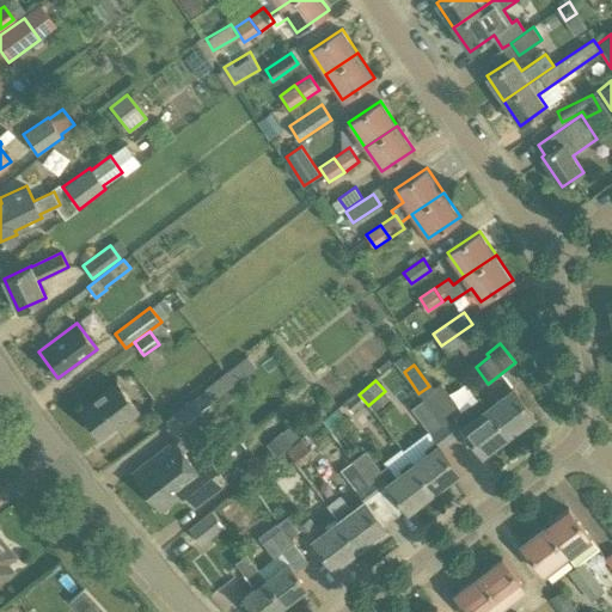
[(126,422),(139,411),(117,381),(80,409),(101,436),(123,418),(126,422)]
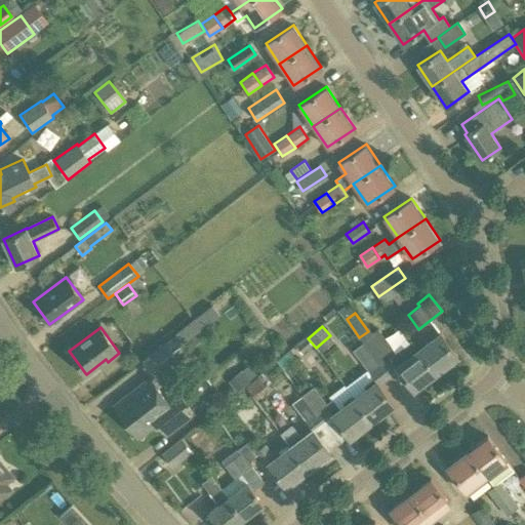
[(437,373),(418,349),(417,349),(411,340),(396,352),(378,328),(362,340),(388,375),(397,368),(413,391),(437,373)]
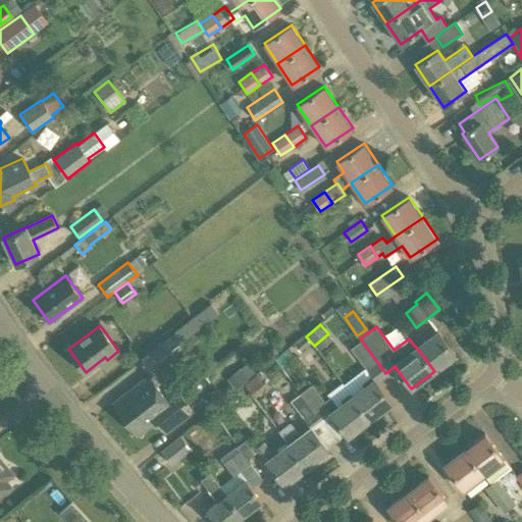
[(416,347),(434,371),(456,355),(437,330),(416,347)]
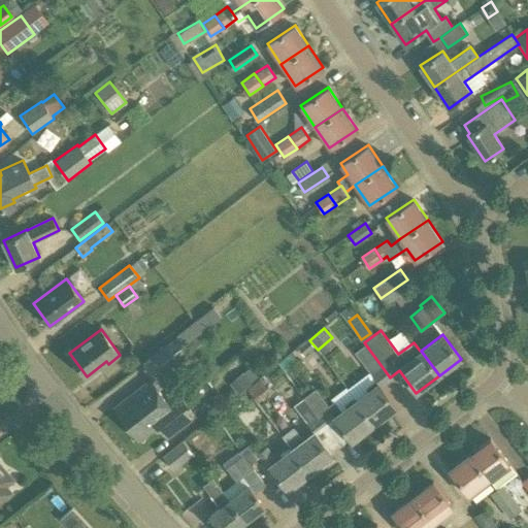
[(166,369),(190,351),(178,336),(155,354),(166,369)]
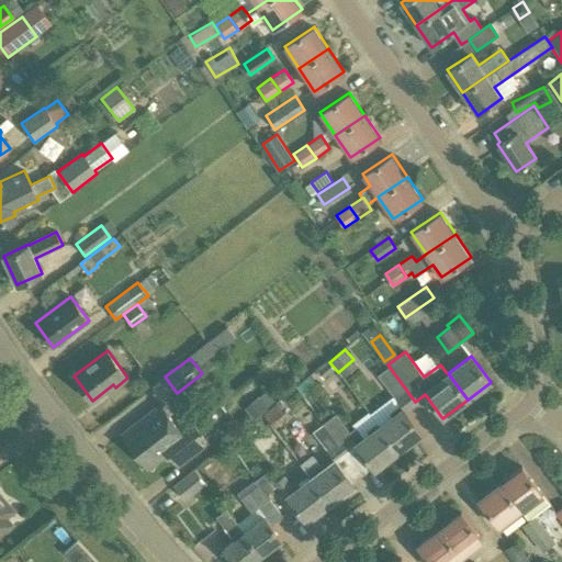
[(335,370),(327,360),(315,370),(323,379),(335,370)]
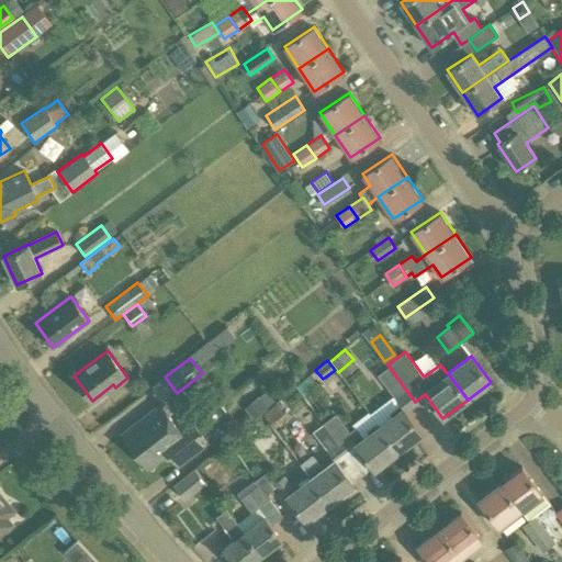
[(405,409),(415,402),(388,364),(386,364),(389,368),(378,375),(402,408),(379,425),(398,451),(423,434),(405,409)]
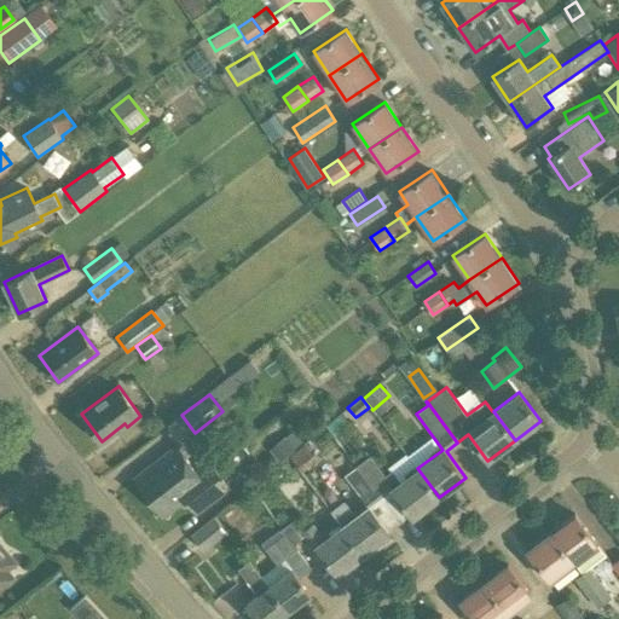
[(294,450),(284,438),(284,437),(268,450),(278,462),(294,450)]
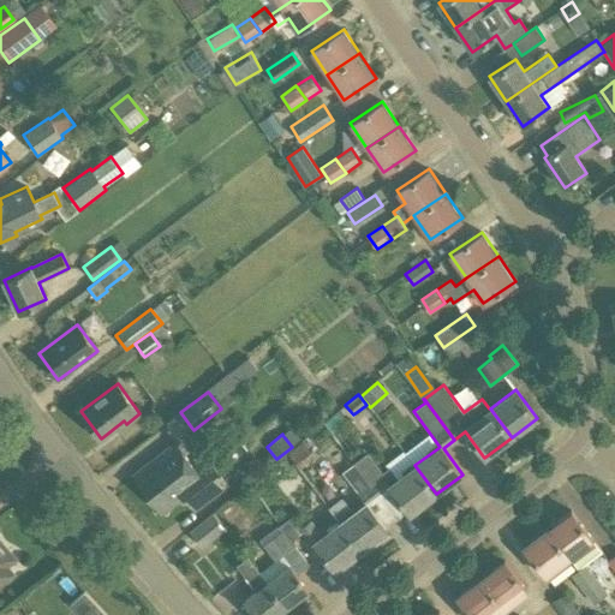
[(310,452),(302,441),(287,453),(296,464),(310,452)]
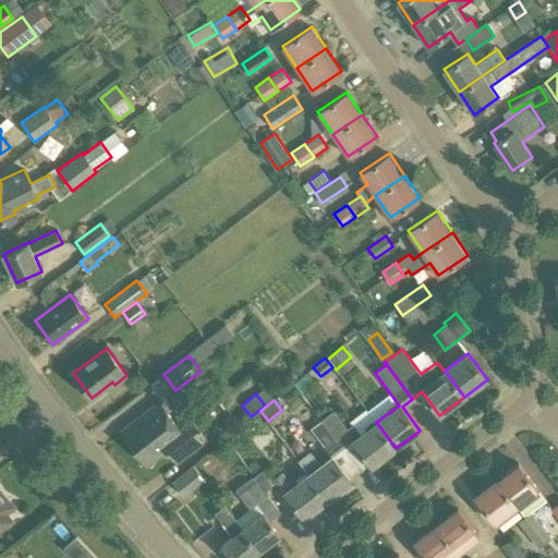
[(176,425),(159,402),(120,431),(146,465),(167,449),(177,462),(206,439),(189,415),(176,425)]
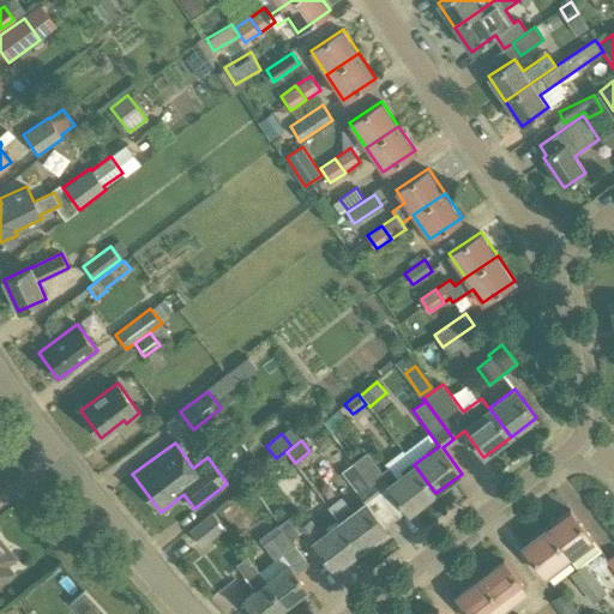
[(435,493),(414,464),(396,477),(389,467),(381,473),(366,452),(354,461),(355,462),(378,492),(389,485),(409,512),(435,493)]
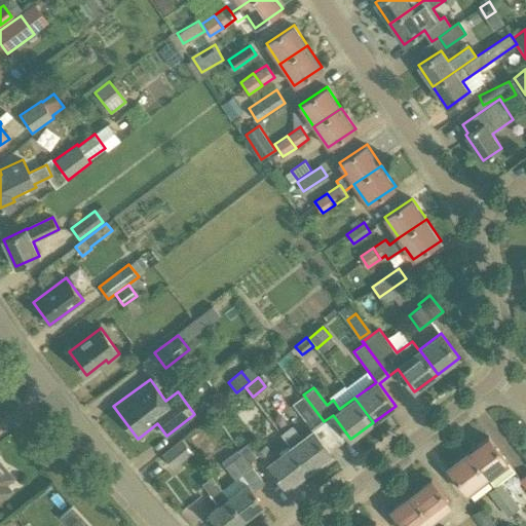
[(324,421),(304,396),(293,405),(312,430),(324,421)]
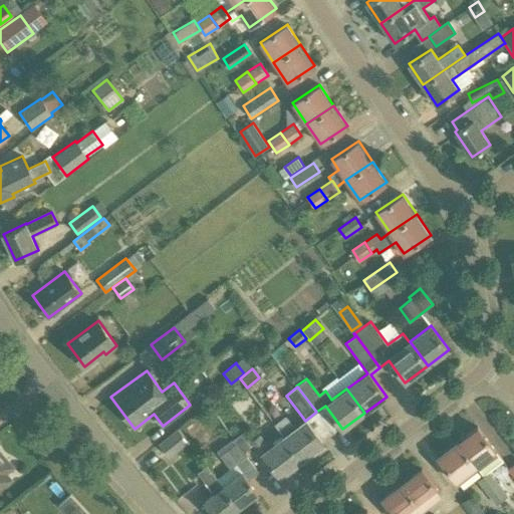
[(283,437),(301,460),(323,444),(305,421),(283,437)]
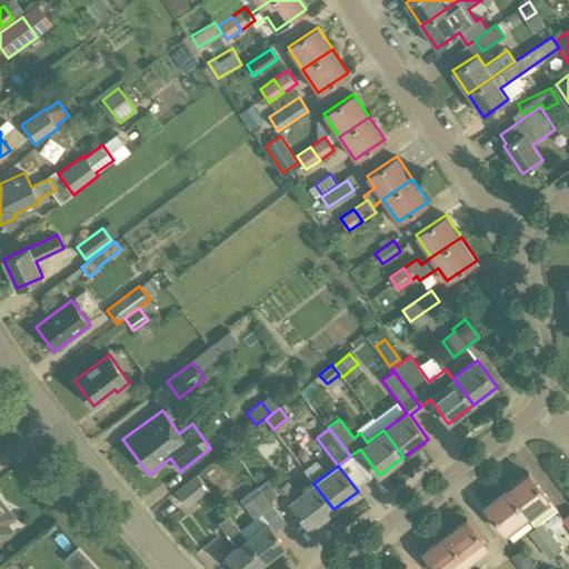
[(506,488),(528,517),(549,500),(528,472),(506,488)]
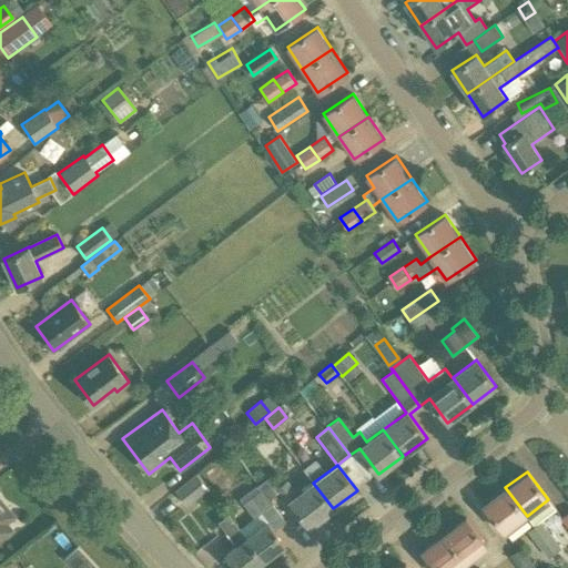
[(188,505),(208,488),(195,474),(175,490),(188,505)]
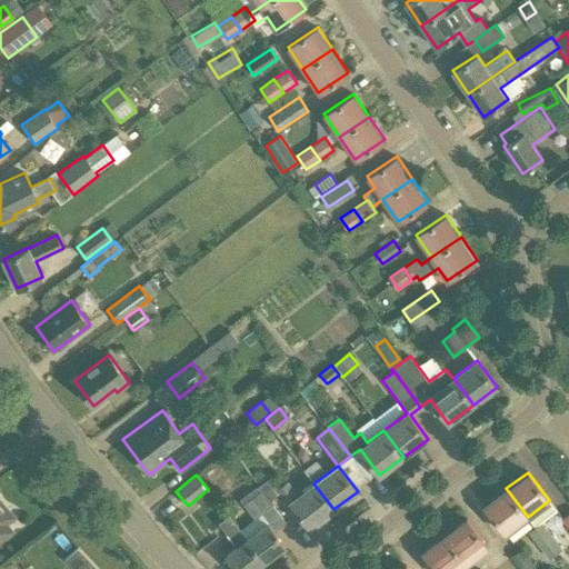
[(269,478),(258,486),(272,505),(282,498),(288,506),(291,503),(309,527),(333,509),(313,483),(298,495),(288,480),(277,489),(269,478)]
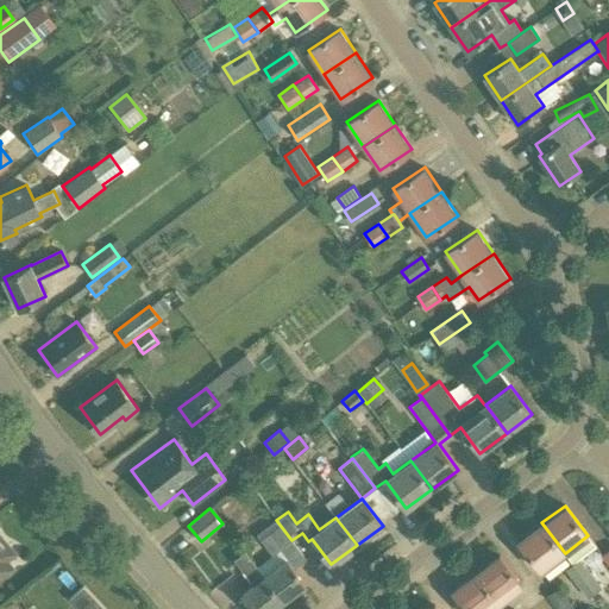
[(292,540),(276,520),(275,520),(256,534),(271,554),(292,540)]
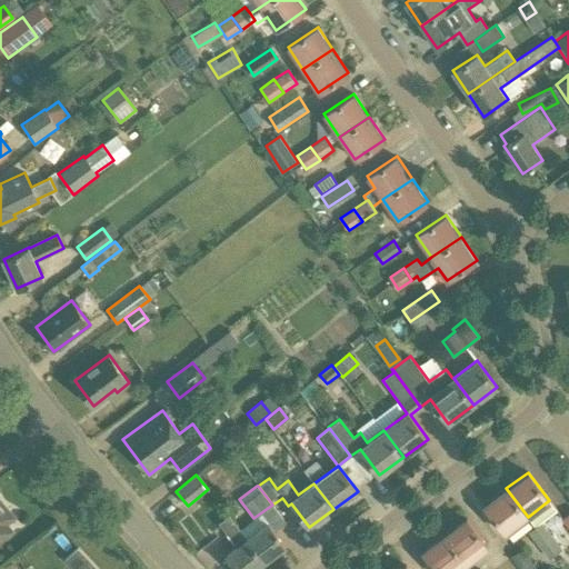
[(506,533),(528,517),(506,488),(483,505),(506,533)]
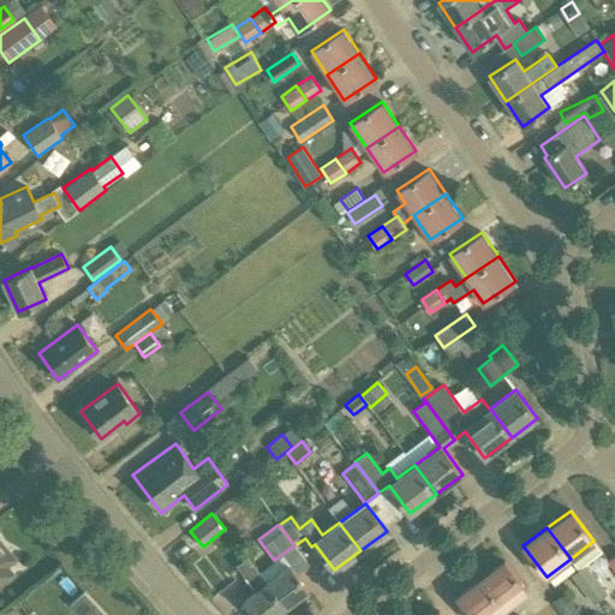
[(0,583),(12,573),(5,566),(15,559),(0,542),(0,583)]
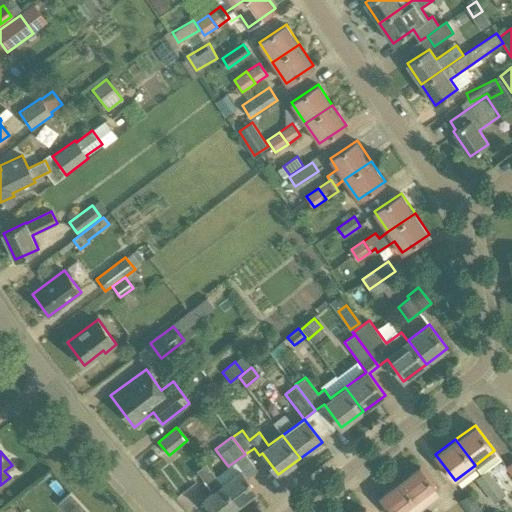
[(222,485),(223,485),(206,463),(197,470),(213,492),(204,499),(213,511),(228,511),(237,505),(222,485)]
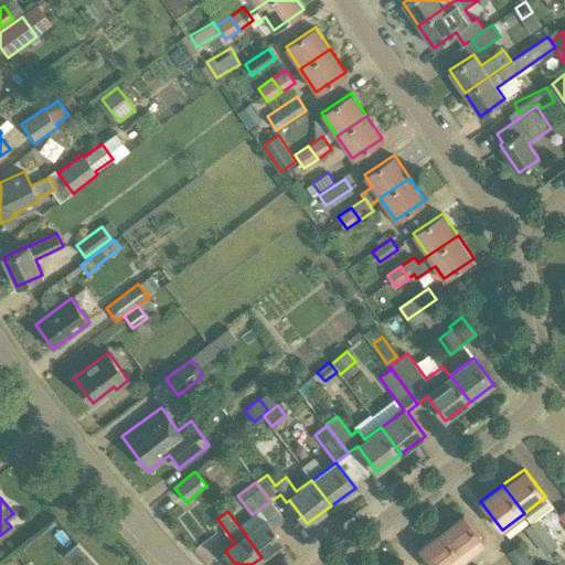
[(441,531),(462,560),(484,543),(464,514),(441,531)]
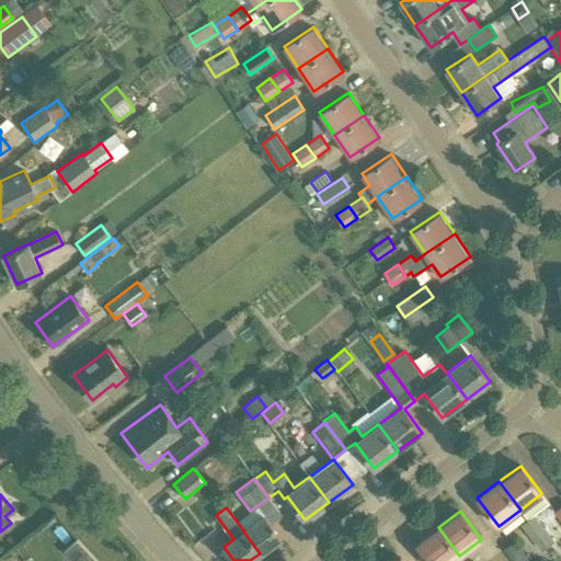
[(531,538),(544,528),(534,515),(522,524),(531,538)]
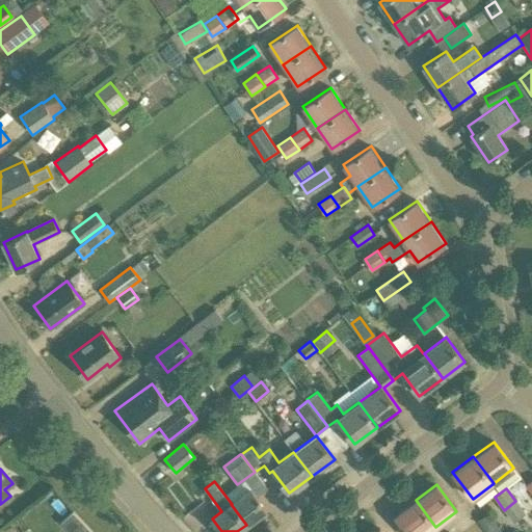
[(232,504),(231,504),(246,525),(266,510),(257,498),(250,489),(232,504)]
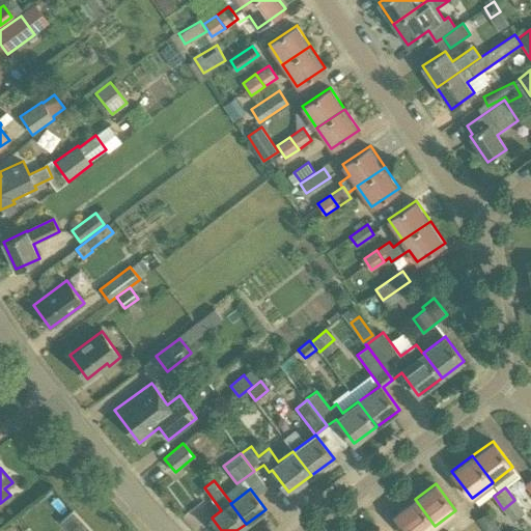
[(407,530),(427,530),(435,526),(415,499),(394,514),(407,530)]
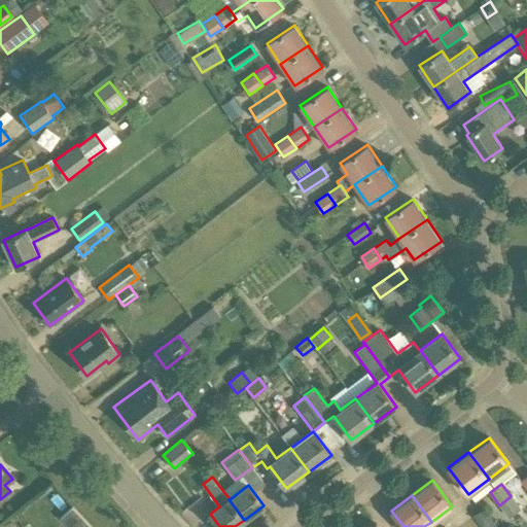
[(511,496),(499,505),(508,518),(520,508),(511,496)]
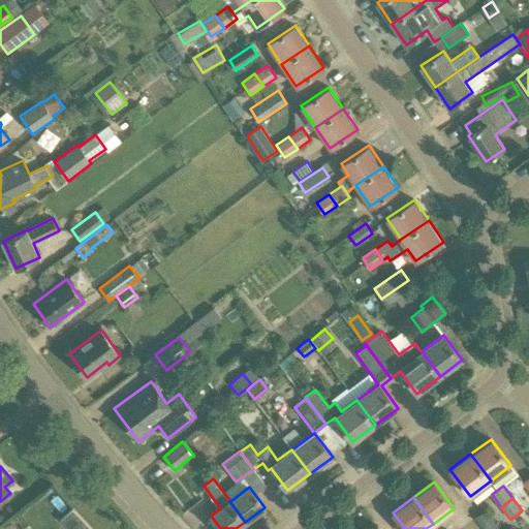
[(68,528),(91,528),(72,509),(60,520),(68,528)]
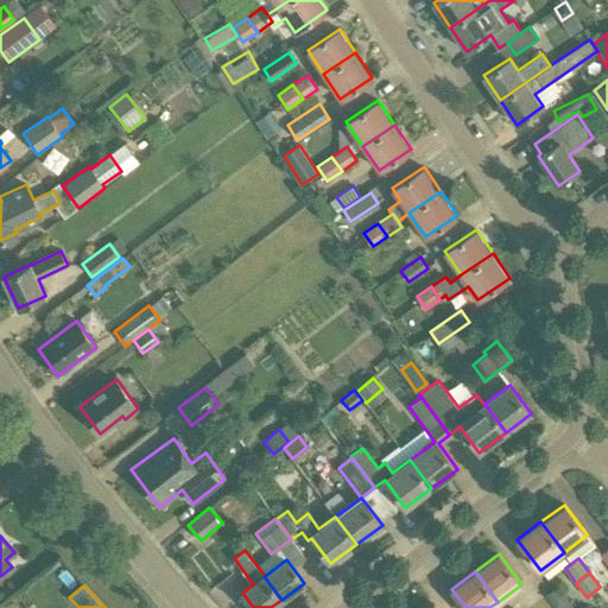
[(553,607),(572,607),(557,587),(545,596),(553,607)]
